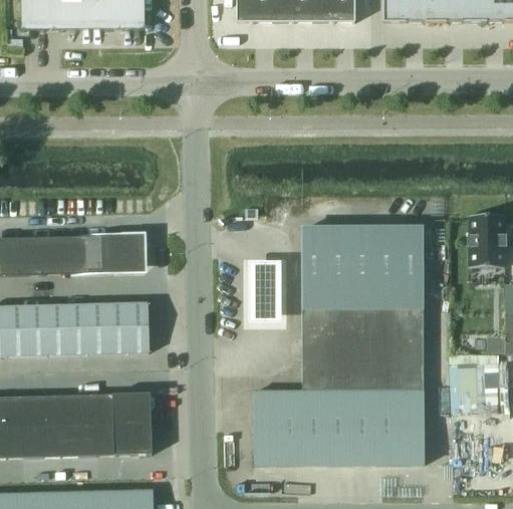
[(145,19),(144,0),(20,0),(21,30),(64,30),(64,24),(145,19)]
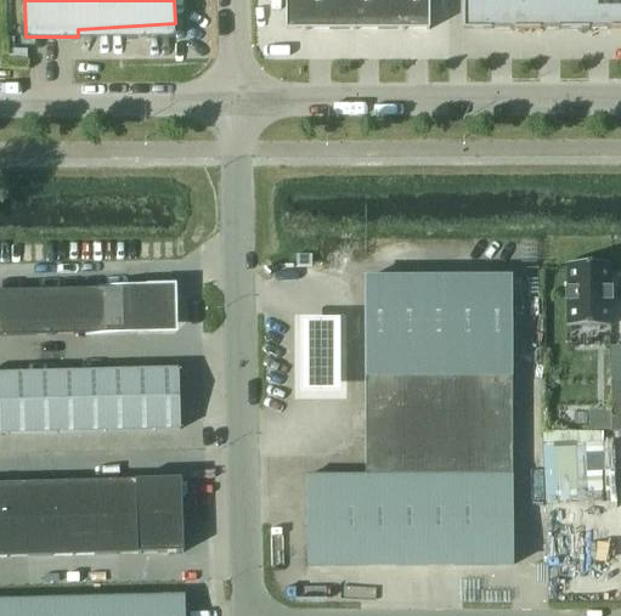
[(430,26),(429,0),(288,0),(287,24),(310,24),(310,23),(329,23),(329,24),(359,24),(359,23),(378,23),(378,24),(407,24),(407,23),(427,23),(427,26),(430,26)]
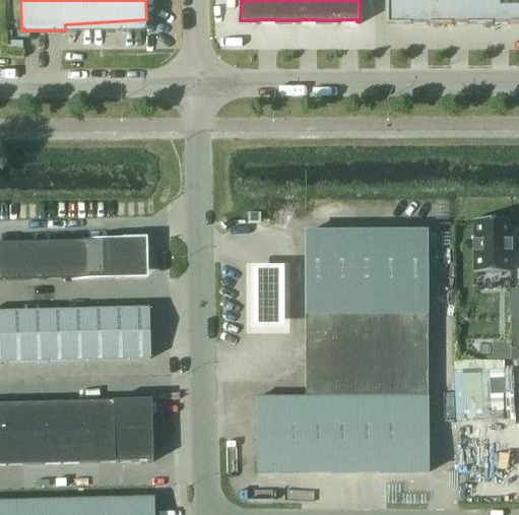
[(387,0),(388,21),(518,19),(518,0),(387,0)]
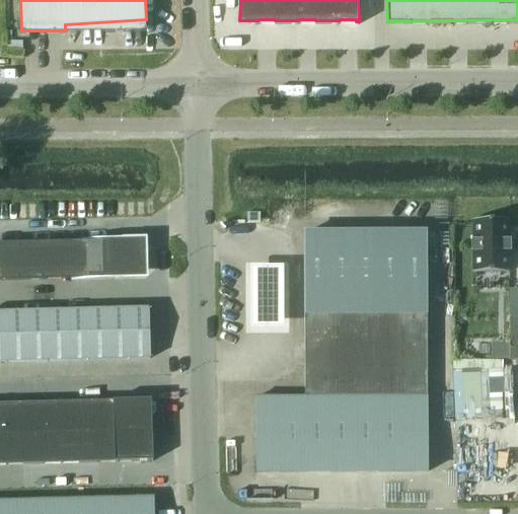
[(510,216),(473,216),(473,269),(510,269),(510,216)]
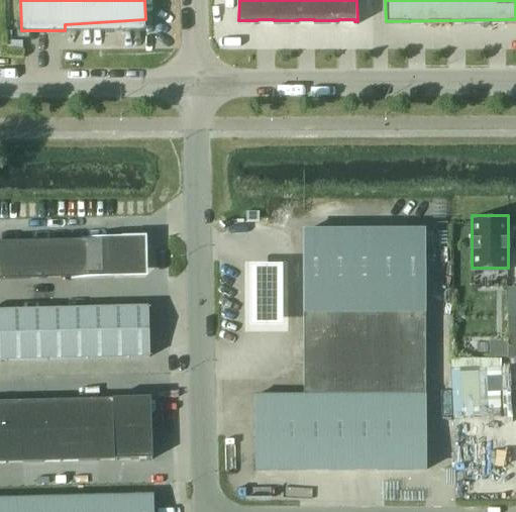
[(423,227),(302,228),(302,392),(423,391),(423,227)]
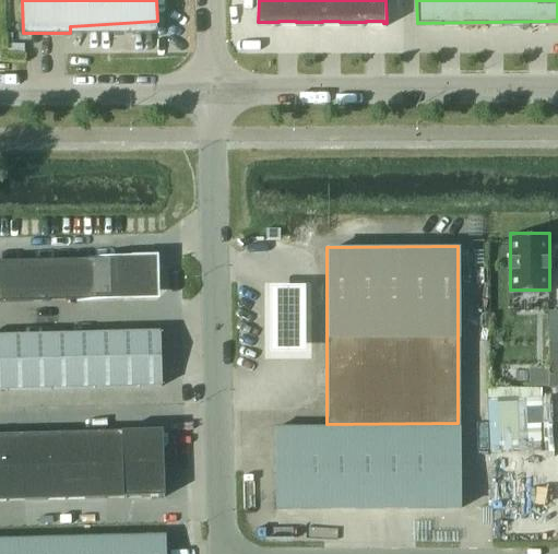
[(113,254),(114,297),(162,295),(161,251),(113,254)]
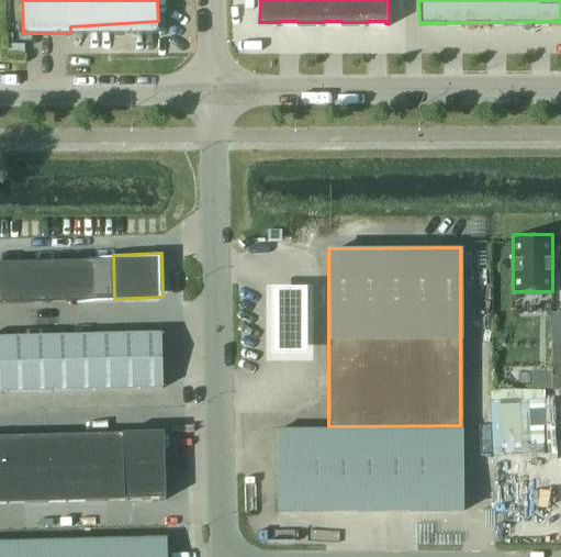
[(75,300),(114,299),(113,255),(74,256),(74,257),(1,259),(2,300),(75,298),(75,300)]
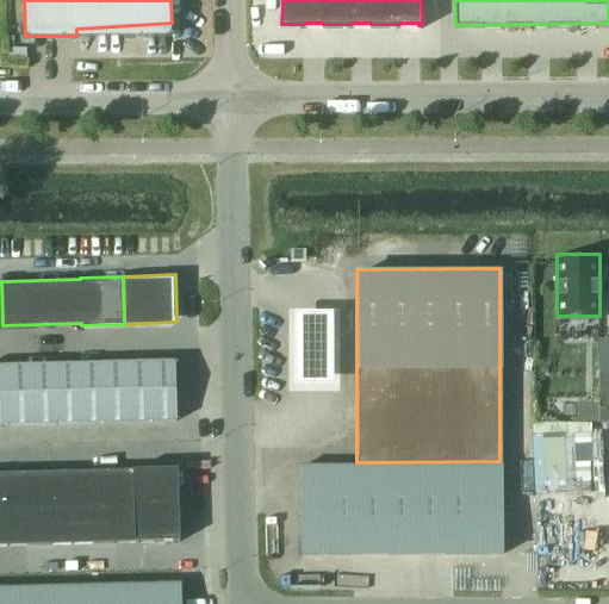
[(342,383),(340,302),(290,304),(292,384),(342,383)]
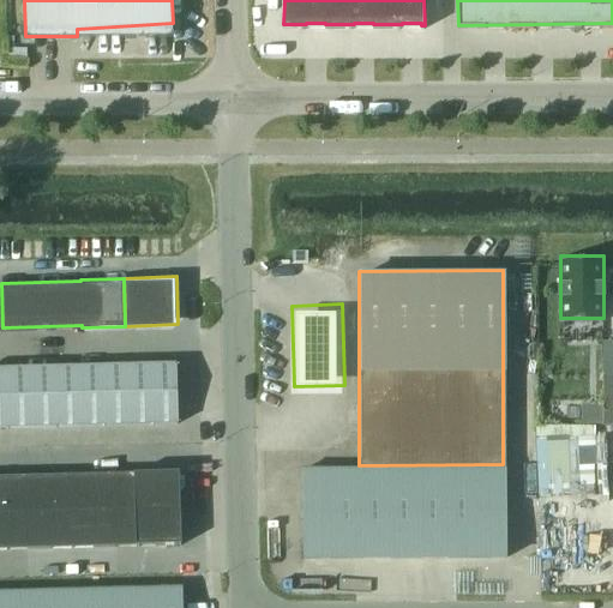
[(176,361),(0,365),(0,423),(179,420),(176,361)]
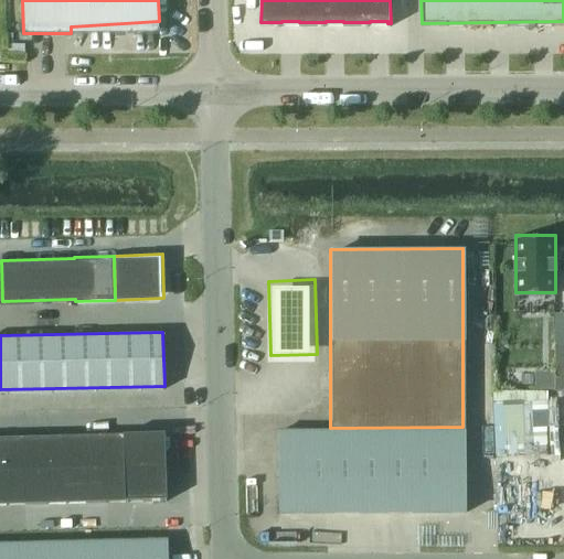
[(538,369),(538,385),(554,385),(554,368),(538,369)]
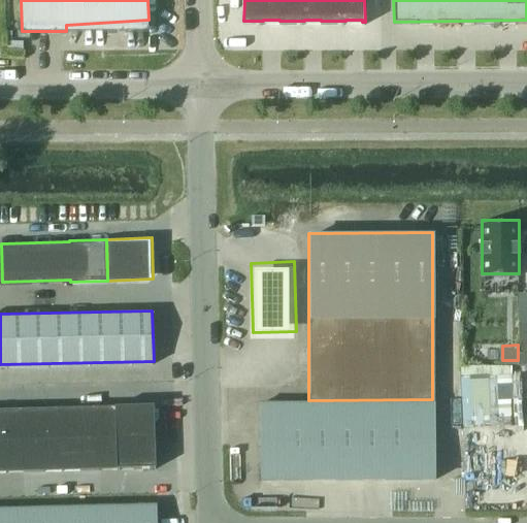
[(261,478),(435,477),(435,399),(261,400),(261,478)]
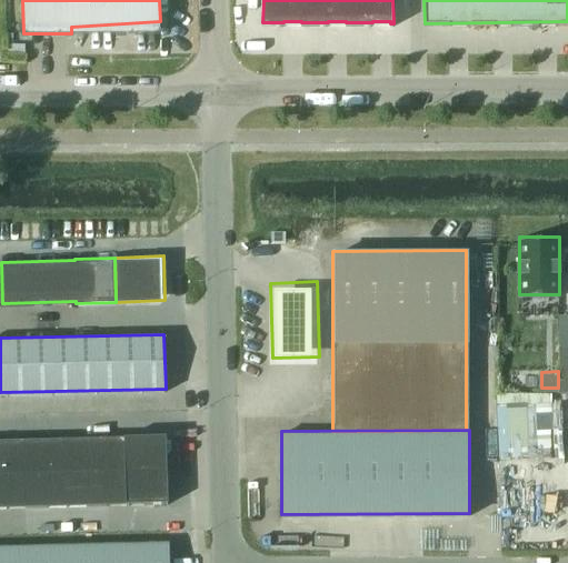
[(0,504),(168,501),(167,434),(0,438),(0,504)]
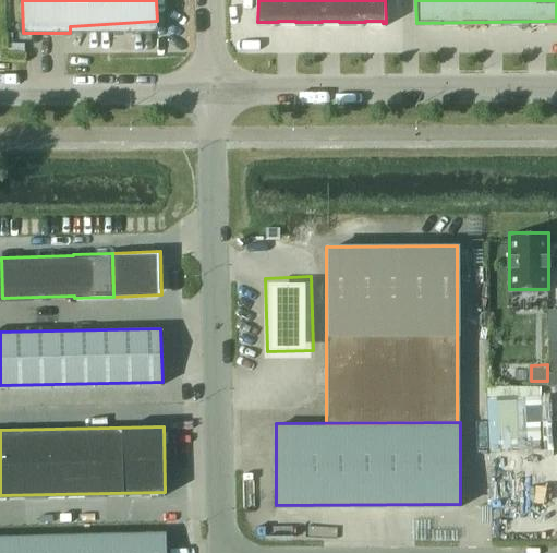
[(166,552),(166,531),(0,535),(0,552),(166,552)]
